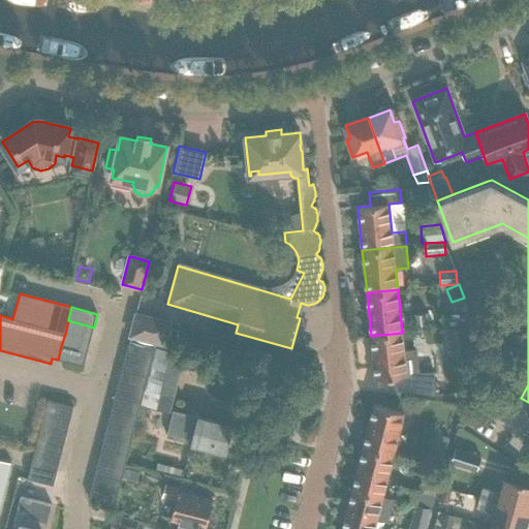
[(154,350),(154,347),(155,343),(164,345),(168,328),(135,319),(136,314),(135,314),(130,337),(131,337),(129,344),(154,350)]
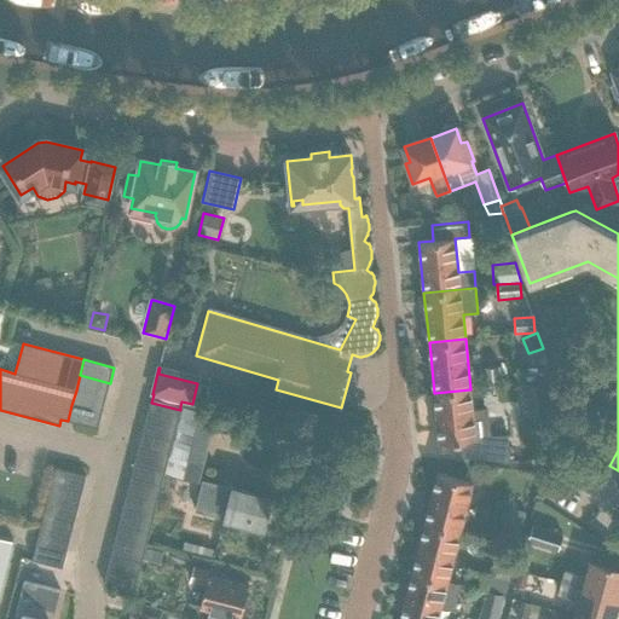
[(485,381),(501,380),(501,368),(484,369),(485,381)]
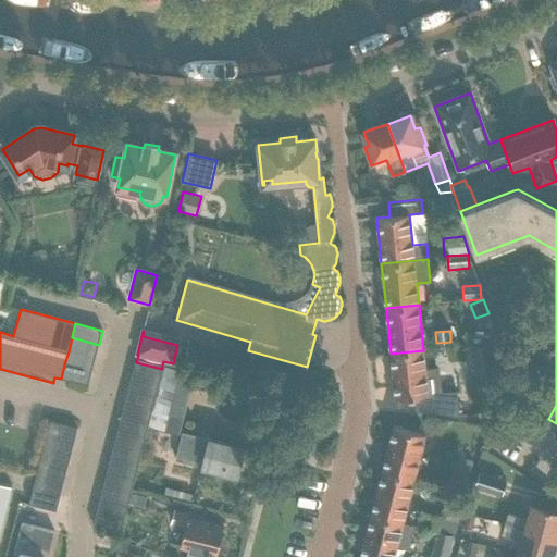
[(69,351),(96,358),(99,345),(72,337),(69,351)]
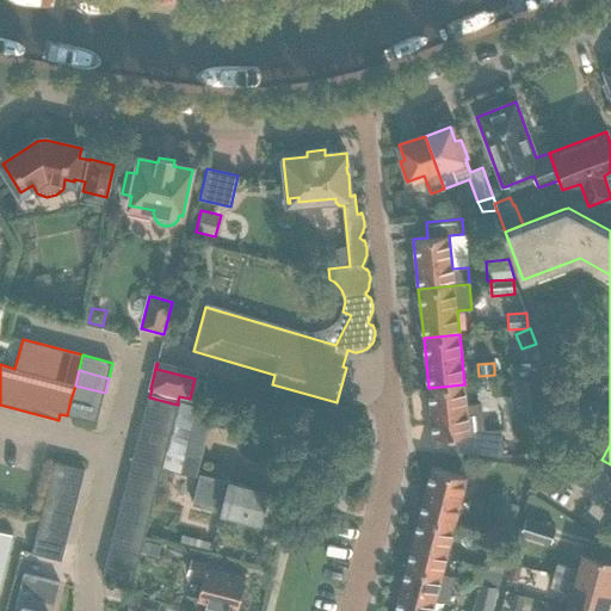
[(505,457),(531,461),(541,415),(543,414),(539,380),(518,381),(522,417),(529,415),(520,445),(506,442),(505,457)]
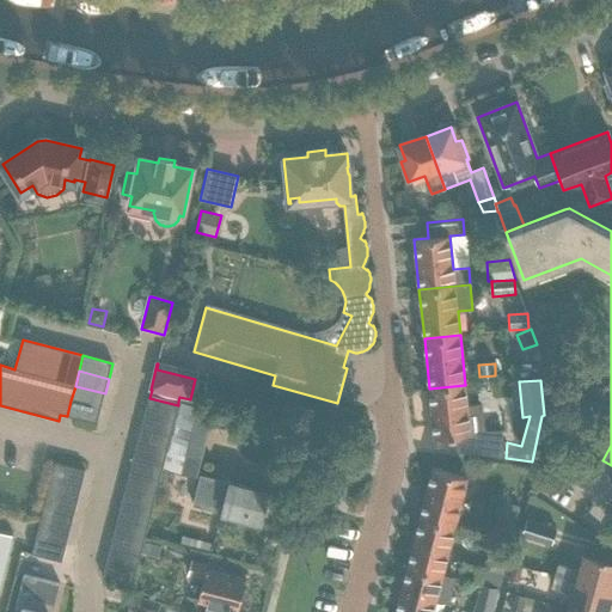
[(465,385),(429,389),(434,439),(458,435),(459,452),(503,456),(501,433),(482,433),(479,405),(467,407),(465,385)]
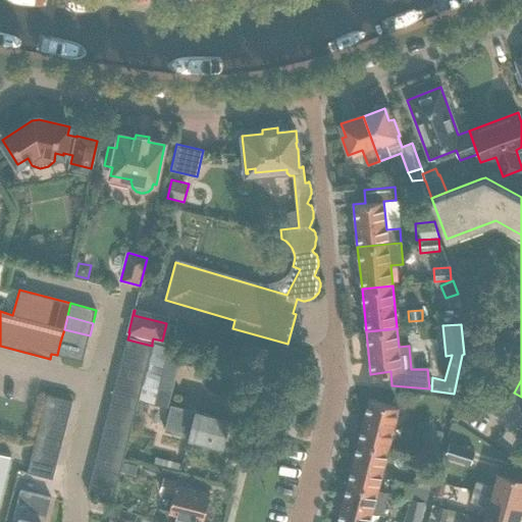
[(60,342),(86,349),(90,335),(64,329),(60,342)]
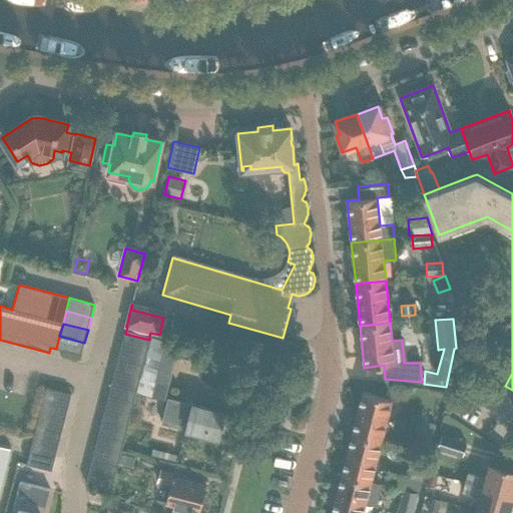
[(149,340),(125,334),(124,333),(121,346),(145,353),(149,340)]
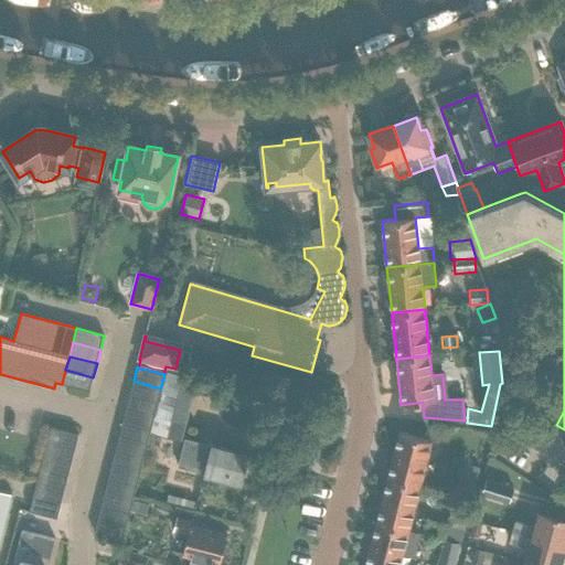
[(93,377),(65,370),(62,384),(89,392),(93,377)]
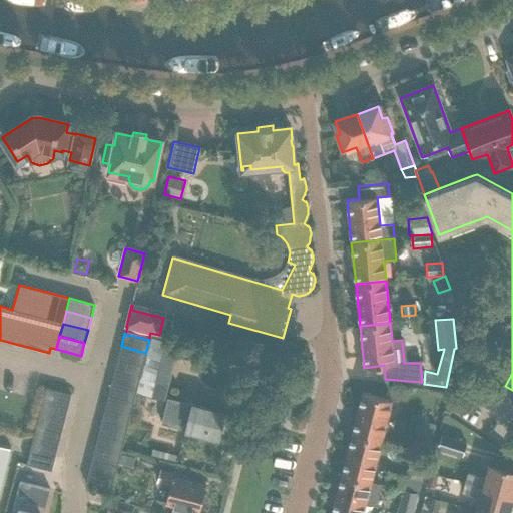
[(142,365),(140,376),(136,391),(135,393),(165,401),(180,344),(176,343),(149,337),(149,340),(145,353),(142,365)]
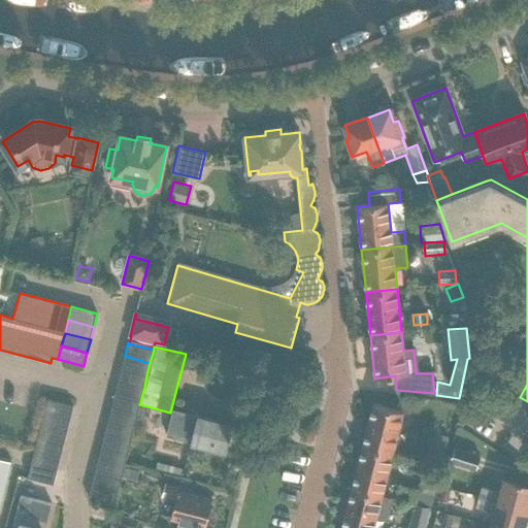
[(146,375),(150,363),(125,356),(121,369),(146,375)]
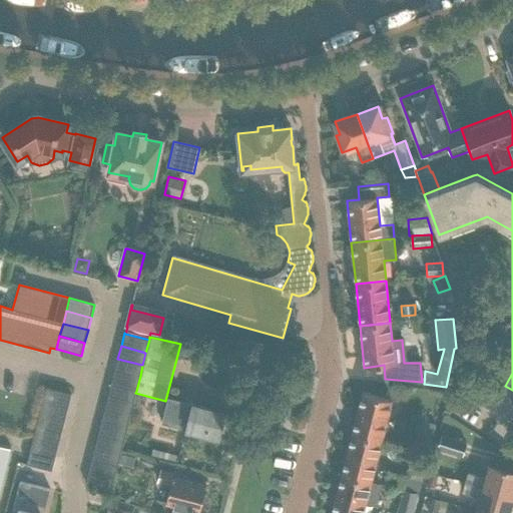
[(140,376),(142,365),(117,359),(115,369),(140,376)]
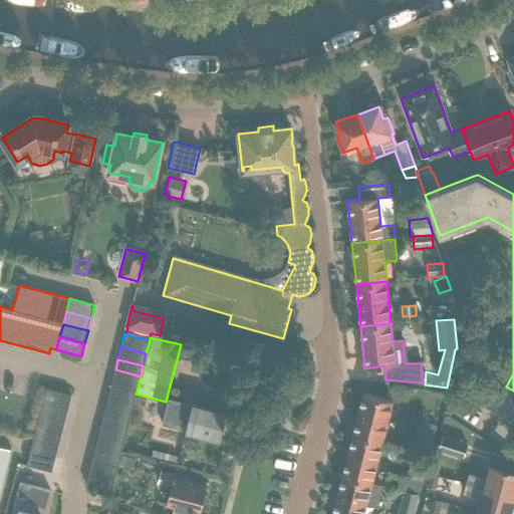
[(137,392),(141,376),(115,369),(111,384),(137,392)]
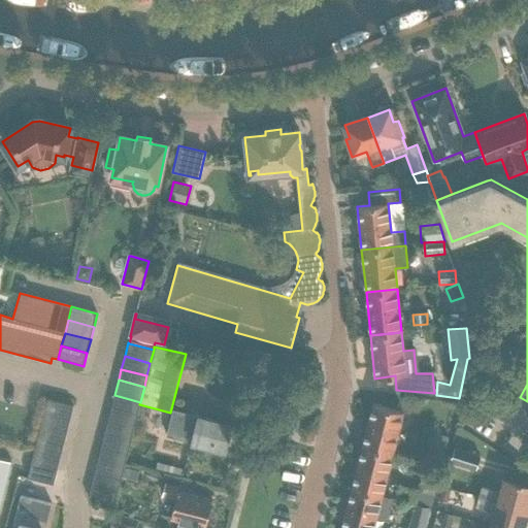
[(137,415),(139,404),(140,402),(114,395),(111,408),(137,415)]
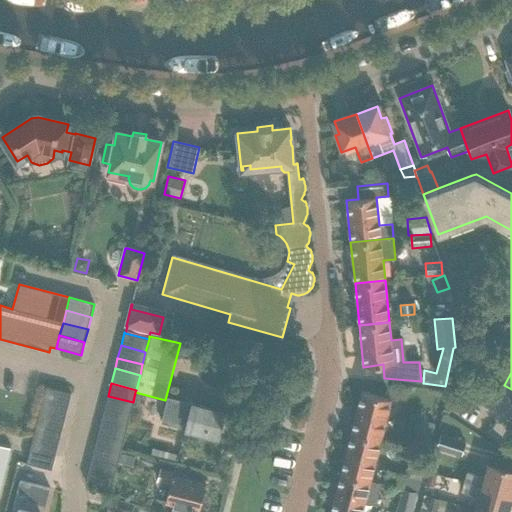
[(46,387),(43,400),(67,407),(71,394),(46,387)]
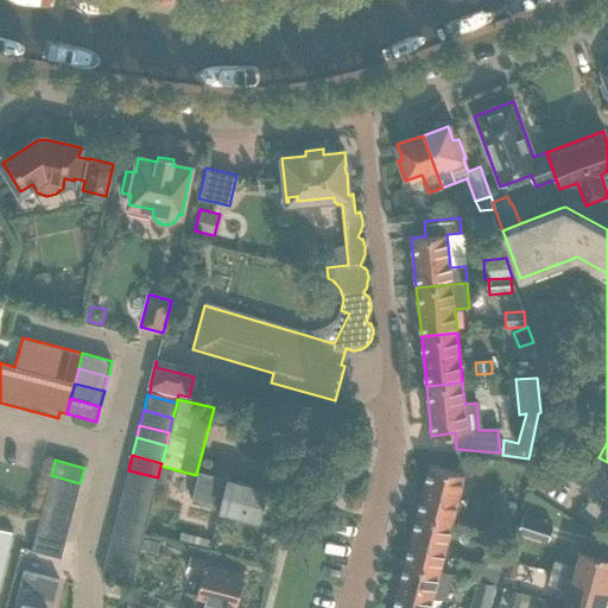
[(423,489),(458,499),(464,474),(430,466),(423,489)]
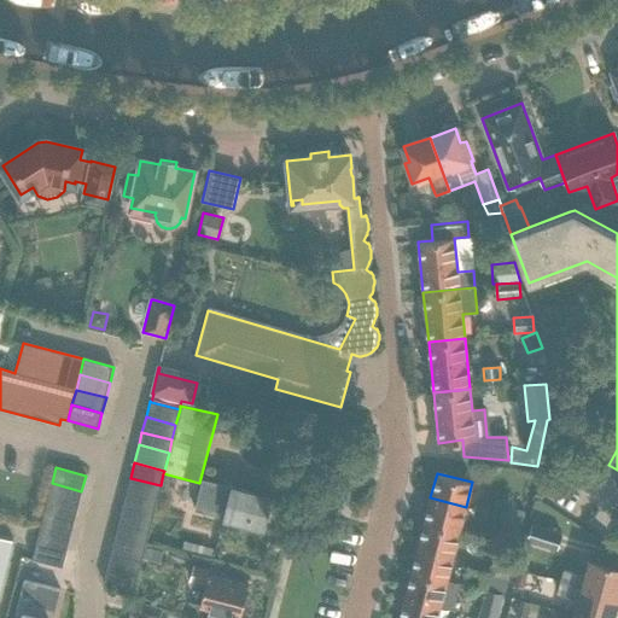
[(157,501),(161,485),(130,478),(127,493),(157,501)]
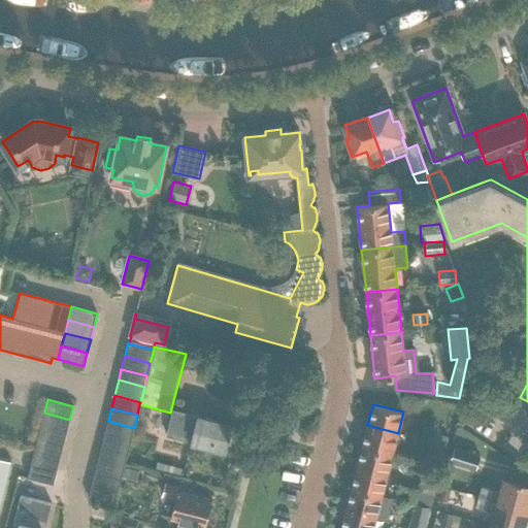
[(225,451),(232,425),(173,410),(167,436),(225,451)]
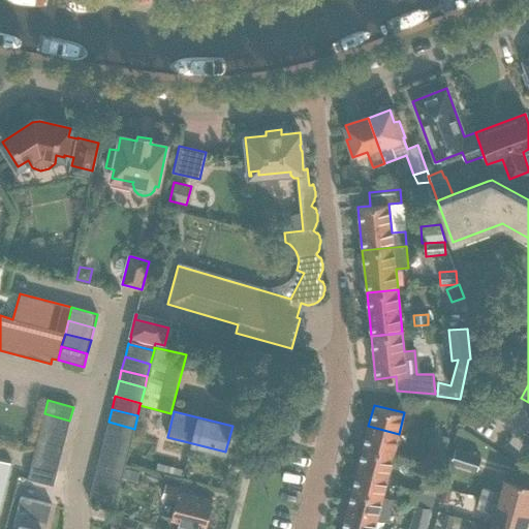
[(69,421),(44,413),(40,427),(66,433),(69,421)]
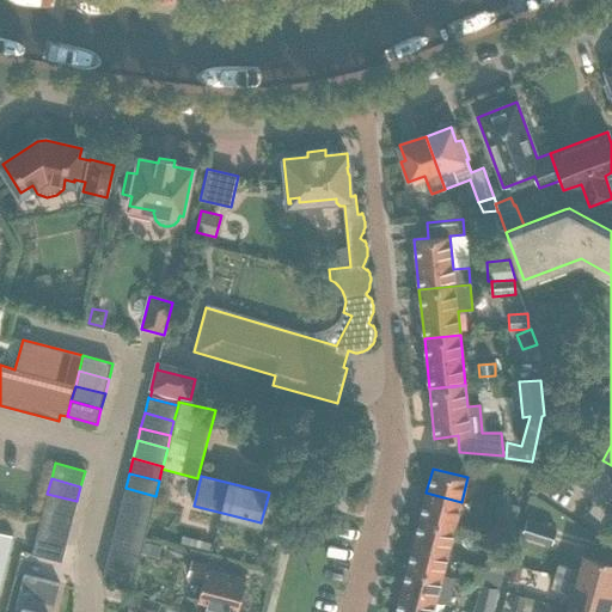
[(151,510),(155,496),(126,488),(121,503),(151,510)]
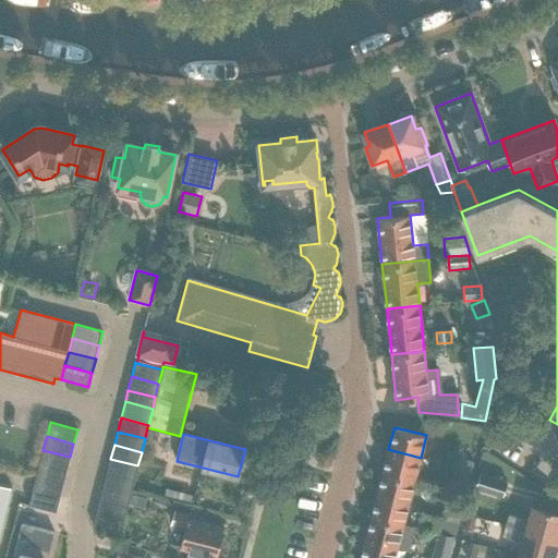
[(383,471),(414,480),(421,458),(388,449),(383,471)]
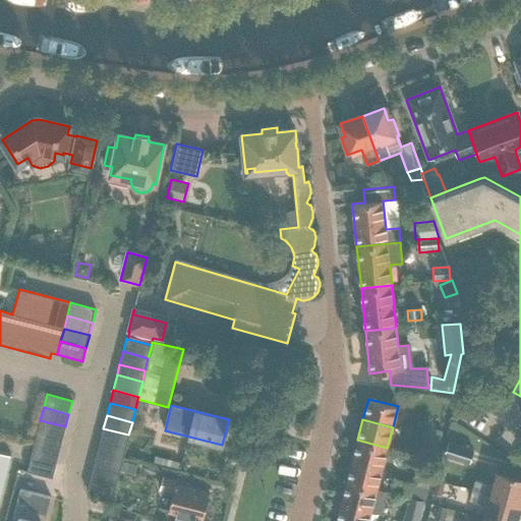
[(65,426),(40,420),(37,432),(62,440),(65,426)]
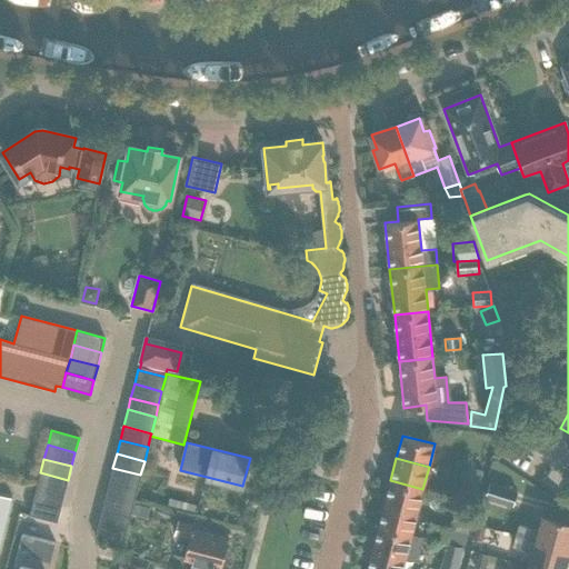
[(468,467),(466,476),(480,479),(482,471),(468,467)]
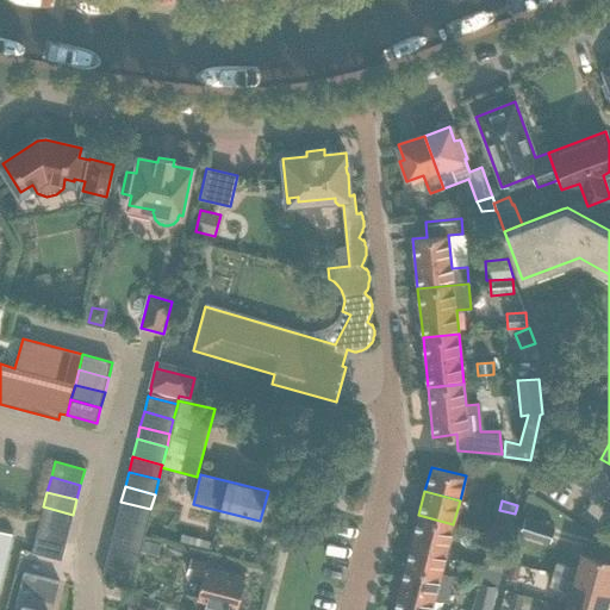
[(147,524),(150,509),(120,502),(117,516),(147,524)]
